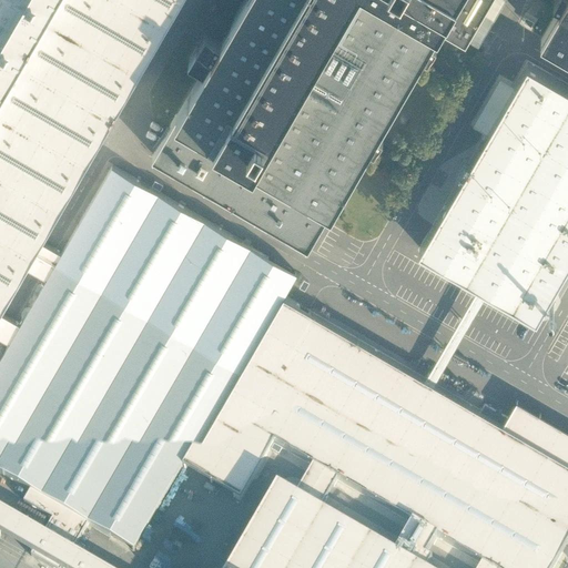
[(0,0),(0,311),(181,0),(0,0)]
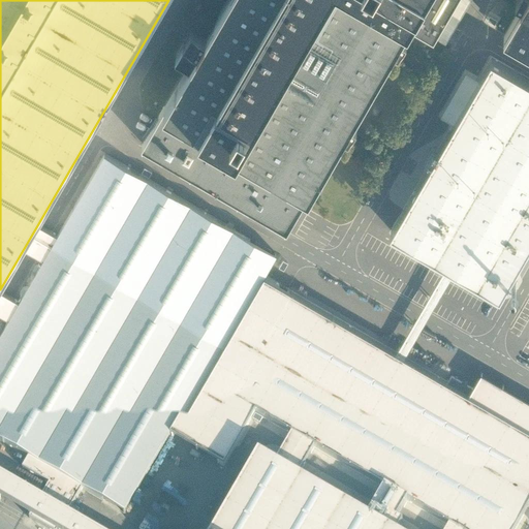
[(228,0),(145,146),(293,235),(422,22),(443,34),(463,0),(228,0)]
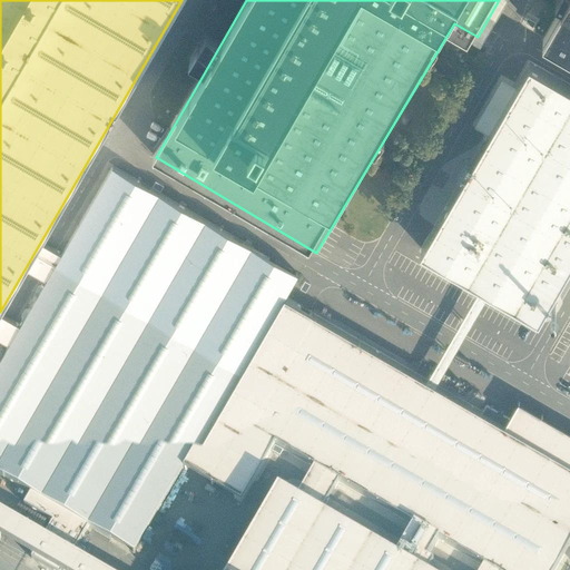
[(569,0),(567,0),(546,38),(569,51),(569,0)]
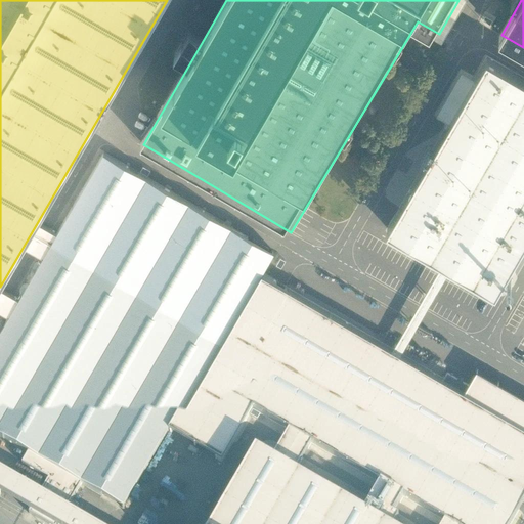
[(523,70),(492,52),(394,223),(497,282),(523,234),(523,70)]
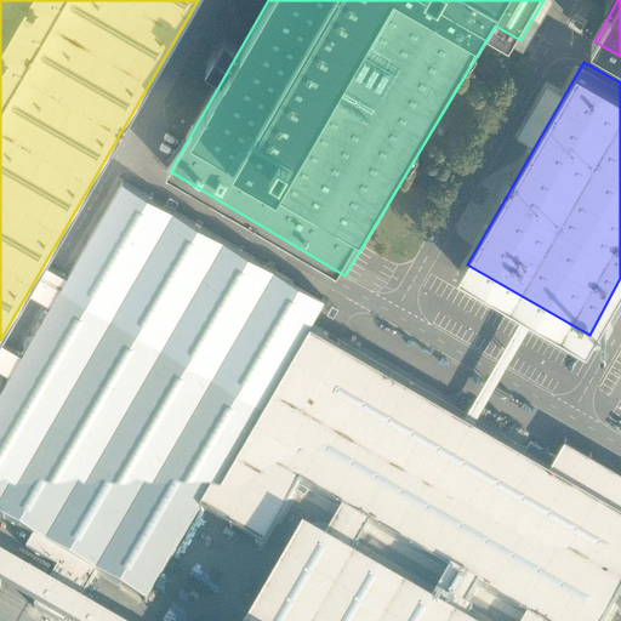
[(325,297),(124,182),(0,396),(0,520),(32,540),(24,553),(53,569),(51,576),(85,596),(96,576),(147,605),(325,297)]
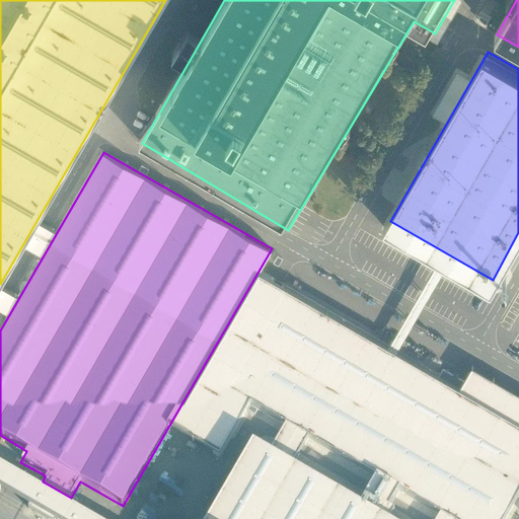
[(464,378),(265,265),(171,427),(229,460),(260,406),(293,426),(279,451),(301,464),(315,438),(390,482),(376,505),(398,518),(414,493),(448,513),(444,518),(507,518),(518,498),(518,383),(475,359),(464,378)]
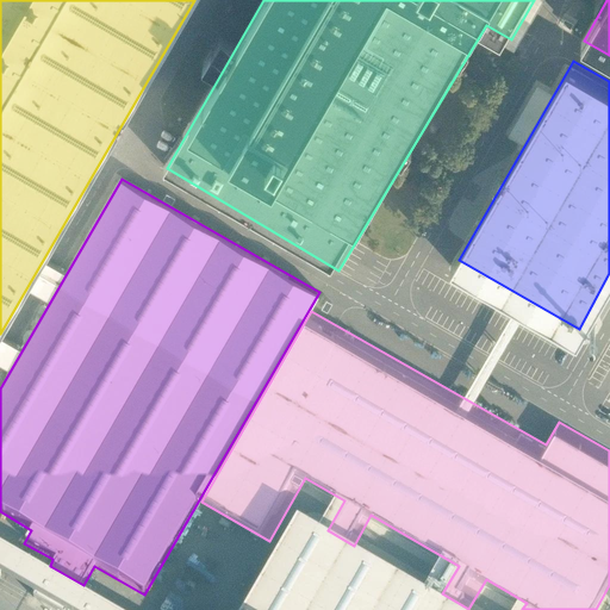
[(328,530),(318,523),(267,609),(471,609),(468,609),(442,593),(354,546),(328,530)]
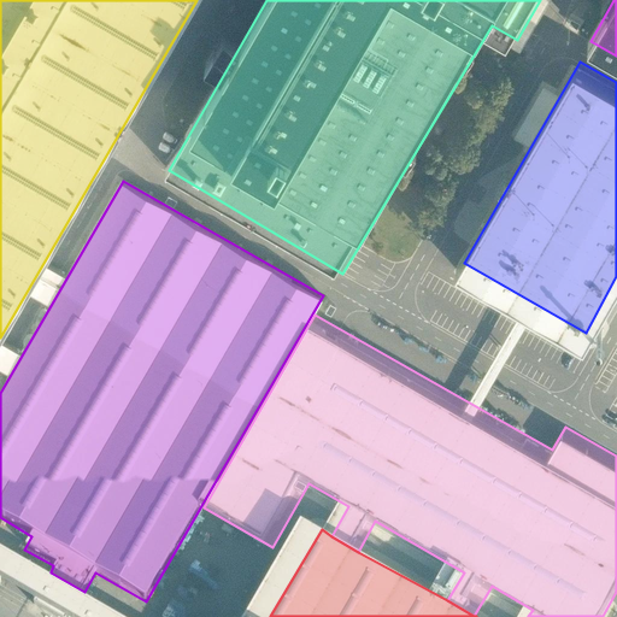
[(127,616),(84,592),(51,573),(0,541),(0,571),(77,616),(127,616)]
